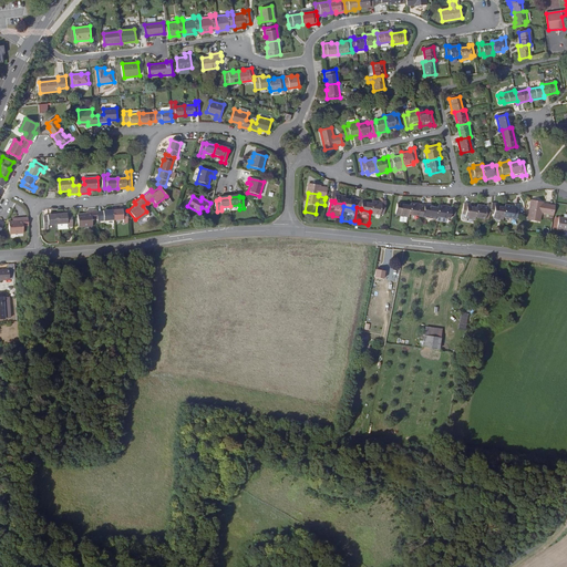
[(371,208),(370,212),(369,223),(379,224),(379,222),(383,223),(384,209),(381,209),(381,210),(371,208)]
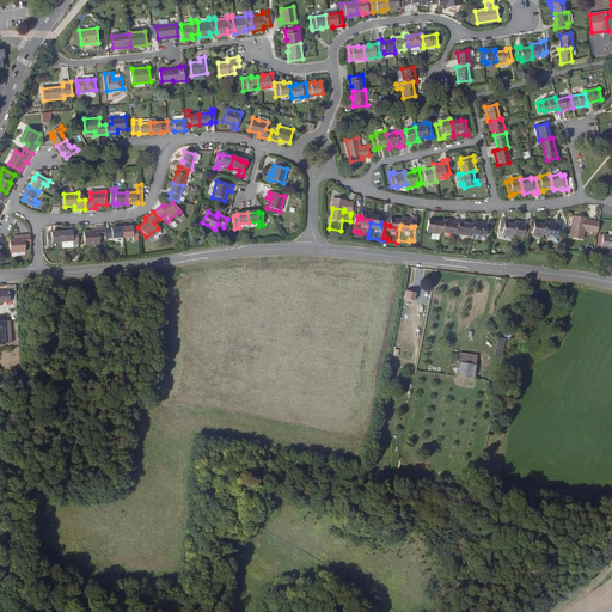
[(582,238),(595,240),(598,232),(585,230),(585,227),(571,225),(568,246),(581,249),(582,238)]
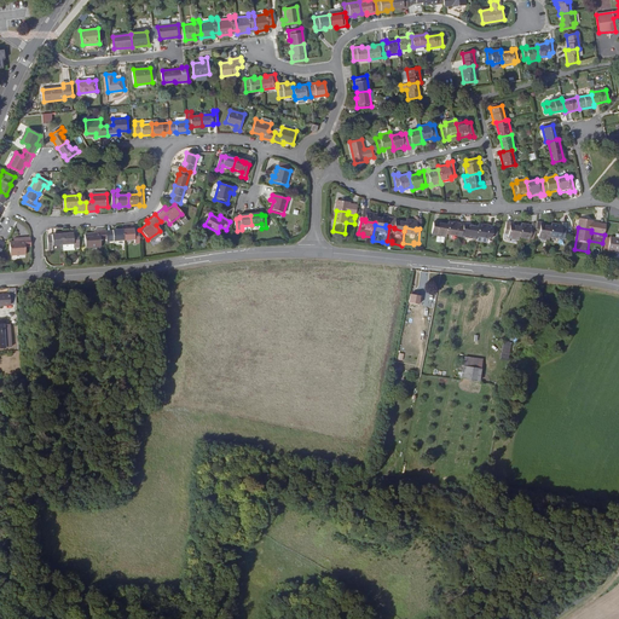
[(505,247),(516,248),(518,246),(519,233),(509,232),(509,230),(504,230),(502,244),(505,246),(505,247)]
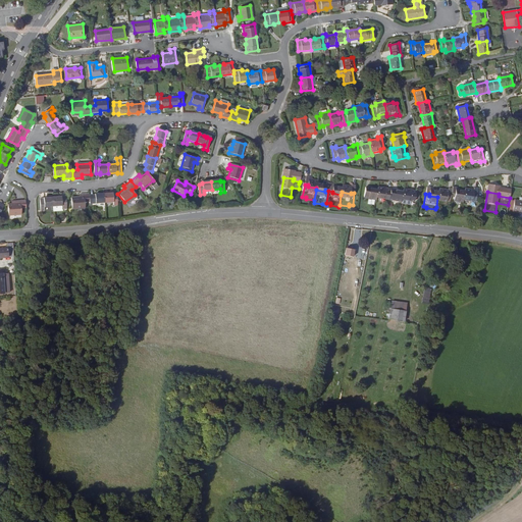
[(453,208),(461,210),(461,208),(463,197),(455,196),(455,195),(451,194),(451,196),(449,206),(453,207),(453,208)]
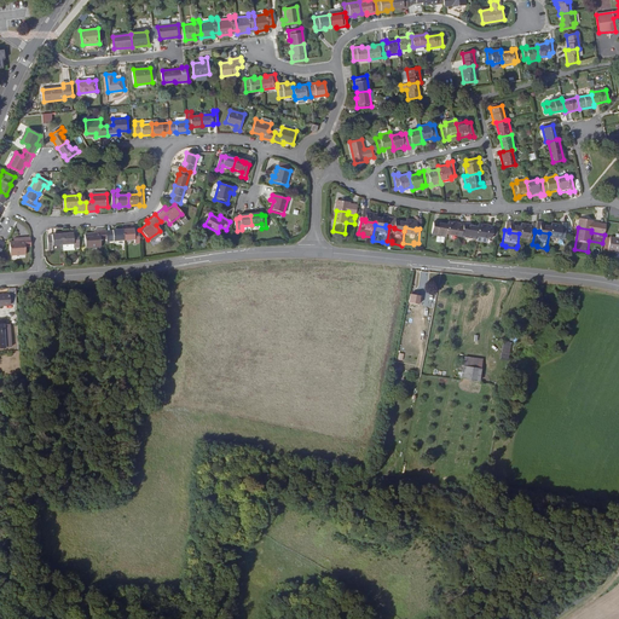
[(134,246),(139,246),(138,232),(134,232),(134,231),(123,232),(123,243),(134,242),(134,246)]
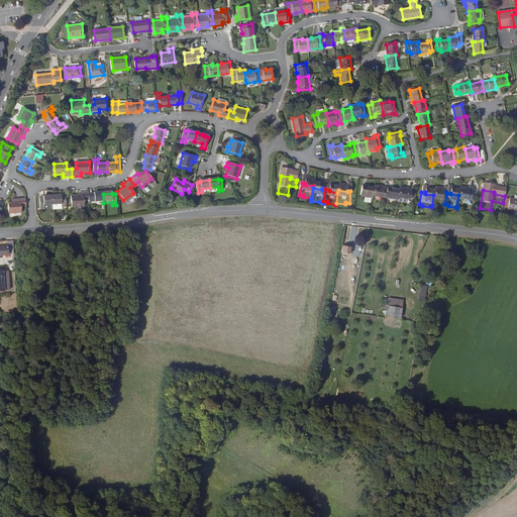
[(372,203),(373,195),(360,193),(358,203),(371,205),(372,203)]
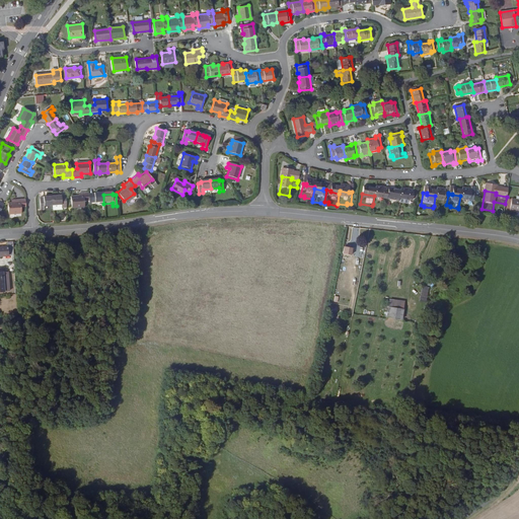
[(373,204),(385,206),(387,196),(374,194),(374,196),(373,204)]
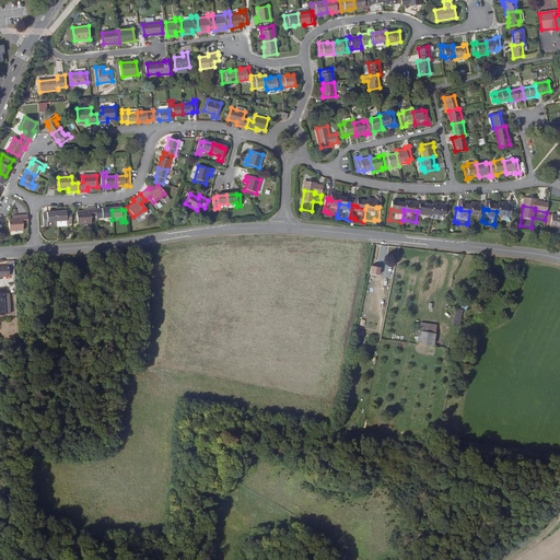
[(478,222),(481,223),(481,221),(483,210),(480,209),(480,211),(470,209),(469,211),(468,222),(477,224),(478,222)]
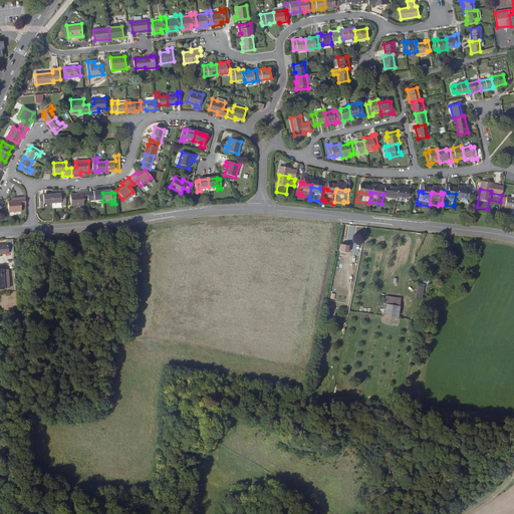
[(87,195),(87,193),(78,194),(78,196),(70,197),(71,208),(82,207),(82,201),(88,201),(87,195)]
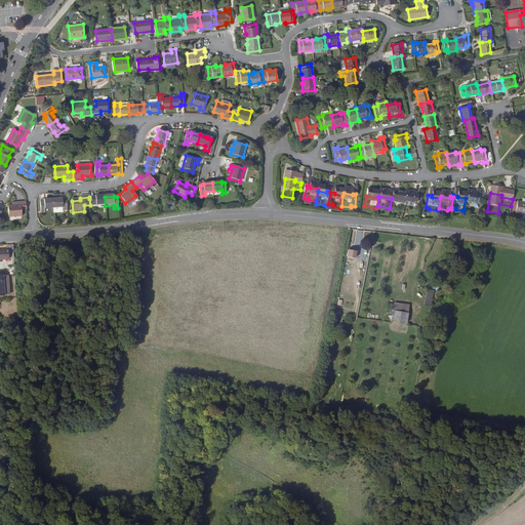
[(90,207),(105,206),(105,197),(93,197),(93,198),(89,199),(90,205),(90,207)]
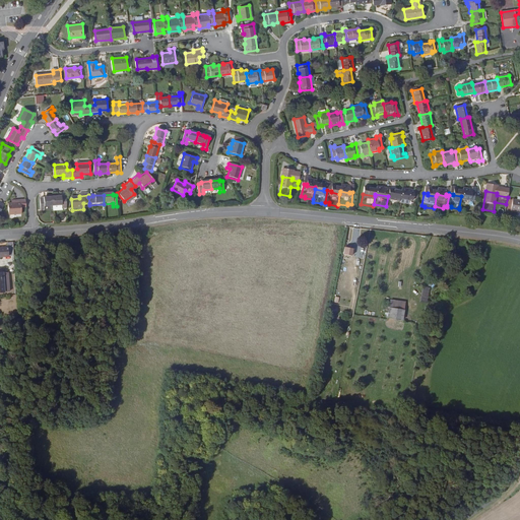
[(470,196),(462,195),(461,196),(459,207),(472,209),(474,195),(471,195),(470,196)]
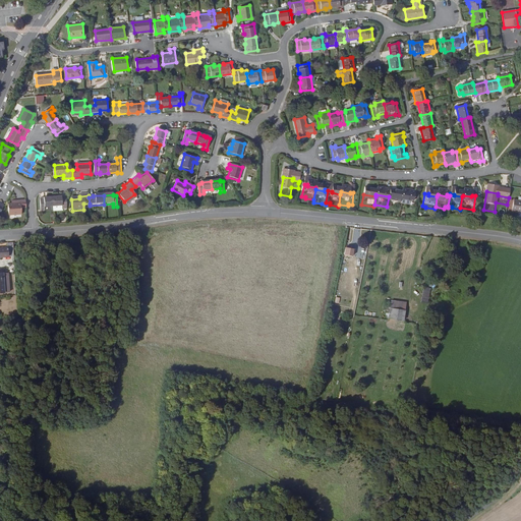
[(387,207),(399,209),(400,207),(401,198),(389,196),(387,207)]
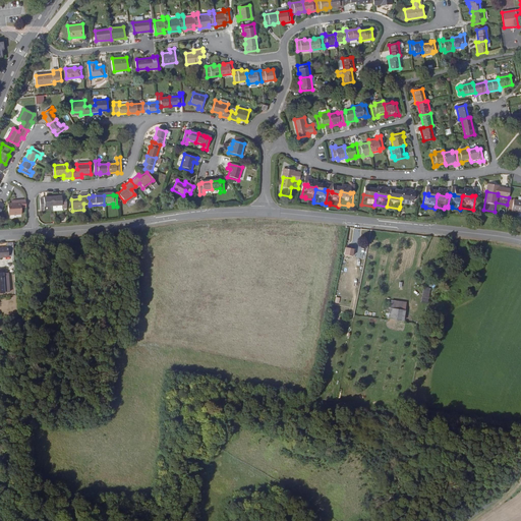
[(401,198),(400,207),(412,209),(414,198),(401,196),(401,198)]
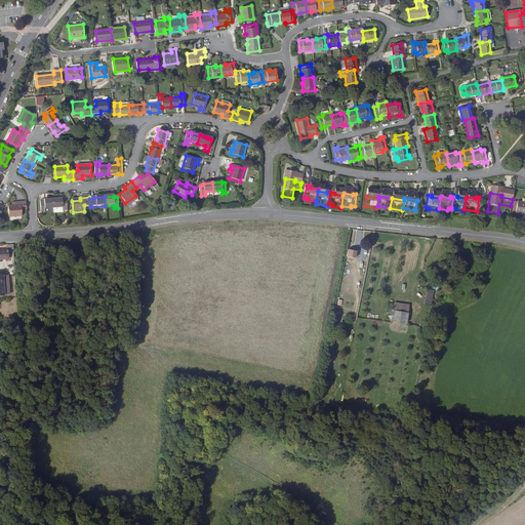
[(63,199),(52,200),(53,209),(63,209),(64,212),(67,211),(67,200),(63,200),(63,199)]
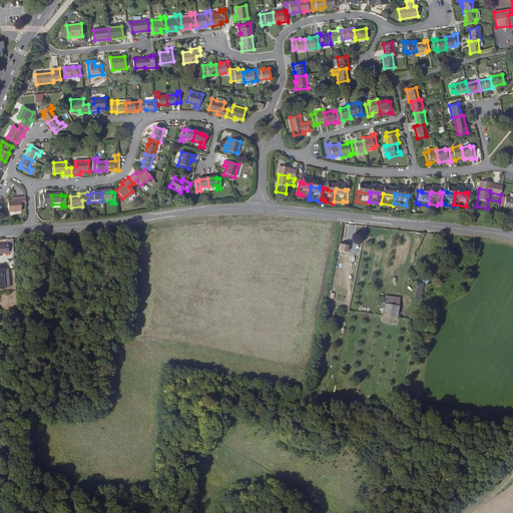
[(52,204),(51,195),(42,196),(42,197),(39,197),(40,209),(43,208),(43,205),(52,204)]
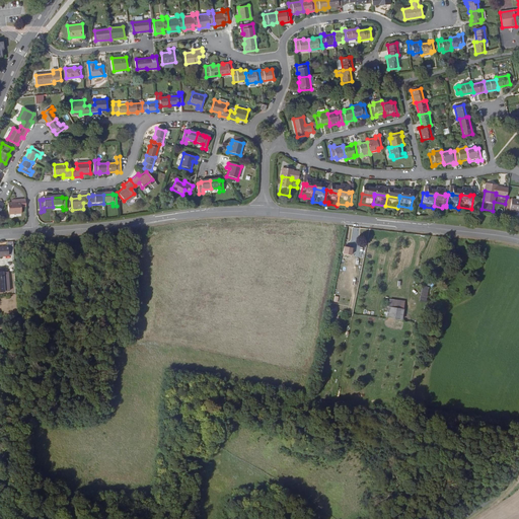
[(21,209),(27,209),(26,201),(16,202),(17,204),(9,205),(9,216),(21,215),(21,209)]
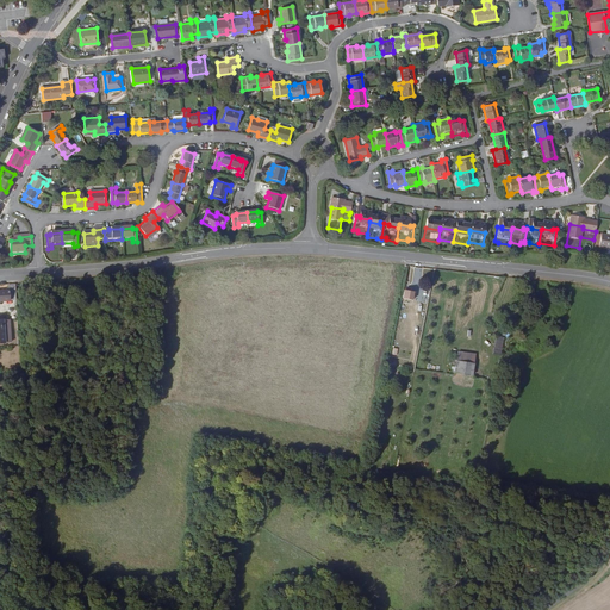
[(609,243),(601,242),(598,254),(609,255),(609,243)]
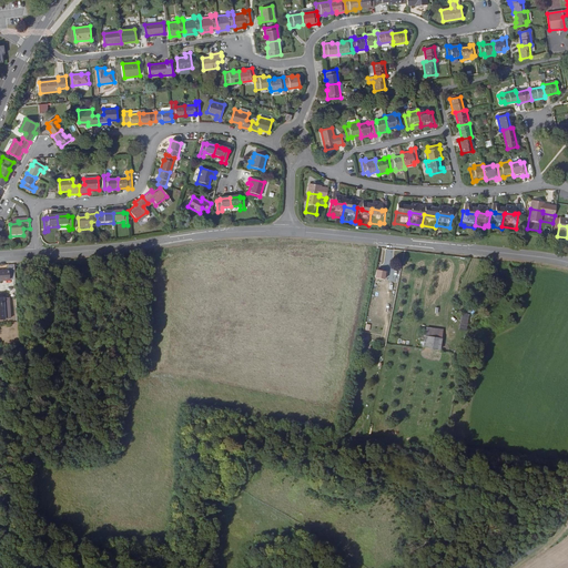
[(9,270),(0,270),(0,280),(16,280),(14,264),(8,264),(9,270)]
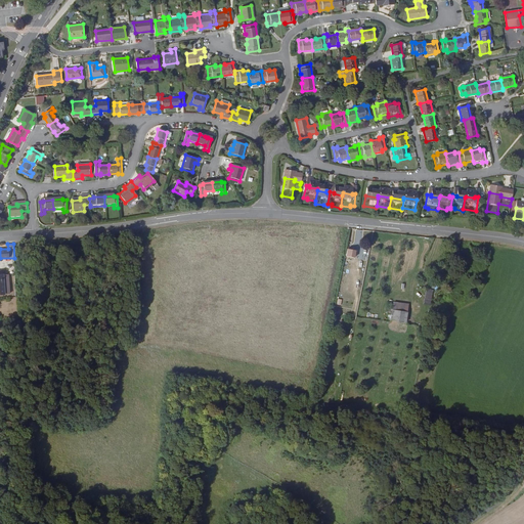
[(351,250),(352,247),(345,246),(344,252),(346,252),(346,253),(351,254),(351,250)]
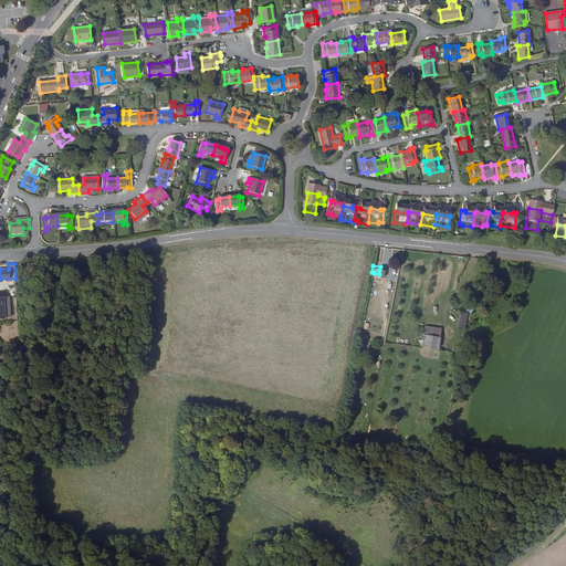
[(370,296),(379,297),(380,289),(371,287),(370,296)]
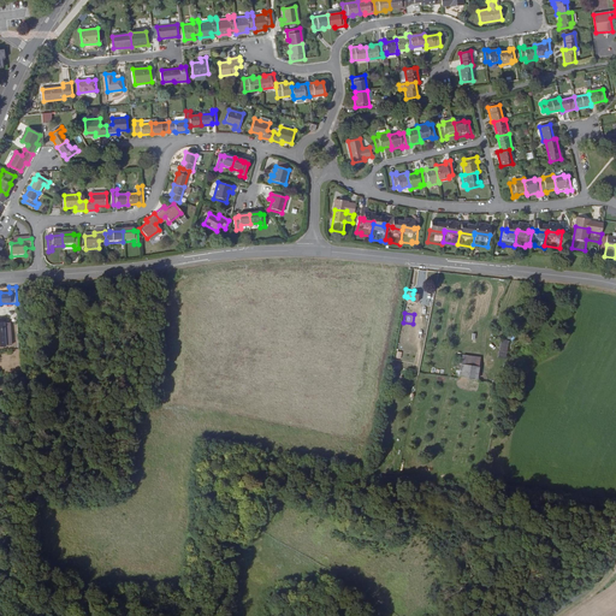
[(0,345),(11,345),(10,323),(0,323),(0,345)]
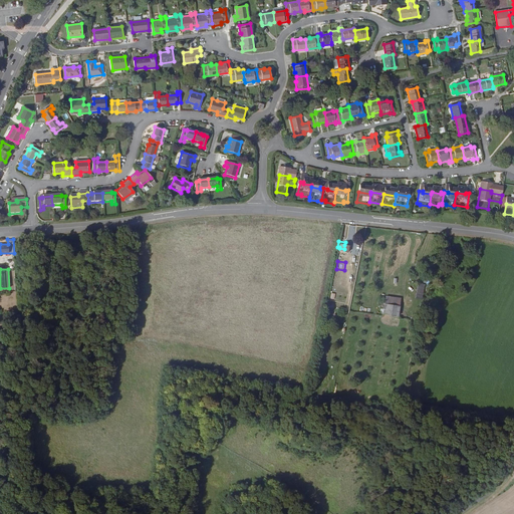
[(397,317),(400,298),(384,296),(381,315),(397,317)]
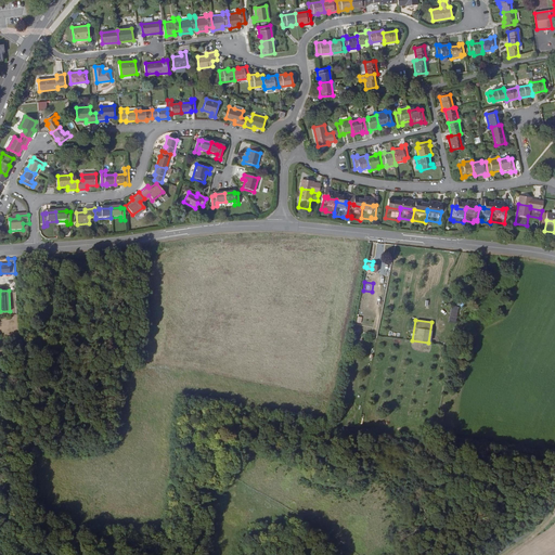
[(425,344),(409,341),(408,347),(415,348),(415,353),(423,355),(425,344)]
